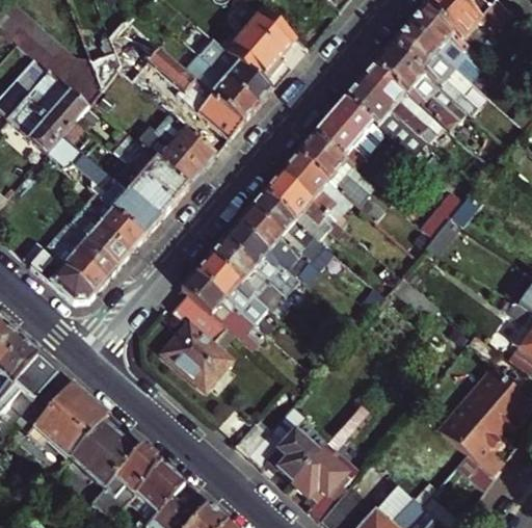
[(0,0),(0,24),(18,4),(12,0),(0,0)]
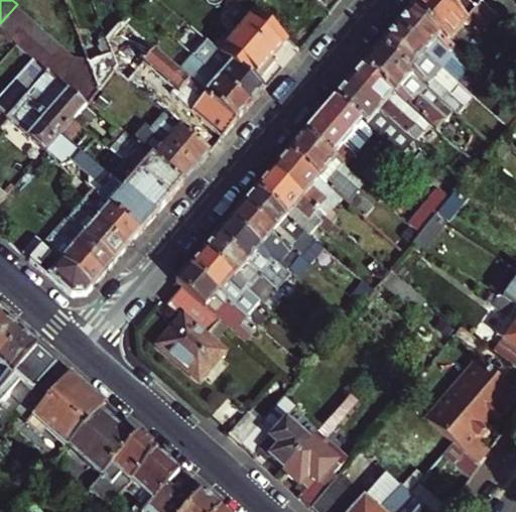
[(419,0),(412,8),(462,50),(493,12),(481,1),(478,5),(472,0),(419,0)]
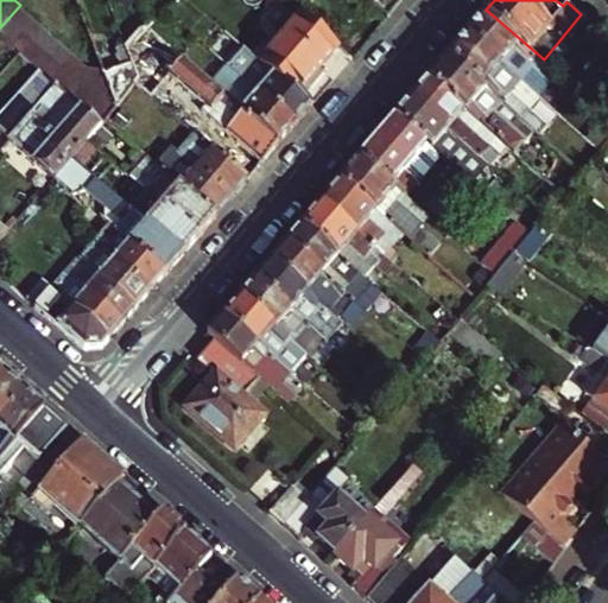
[(0,27),(0,31),(10,40),(32,16),(20,5),(0,27)]
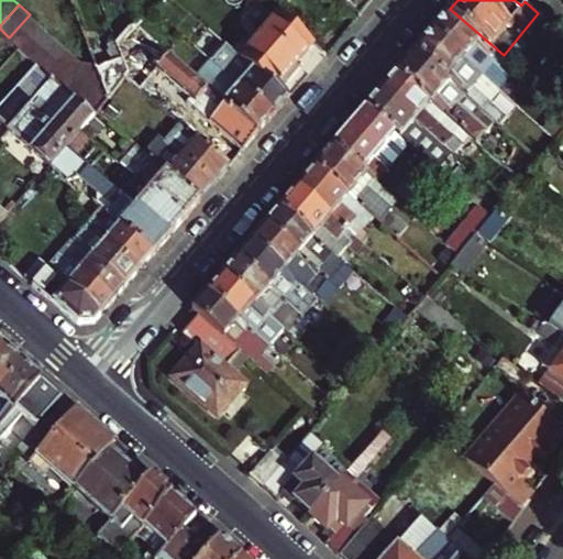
[(265,31),(242,56),(275,86),(313,41),(276,8),(261,26),(265,31)]
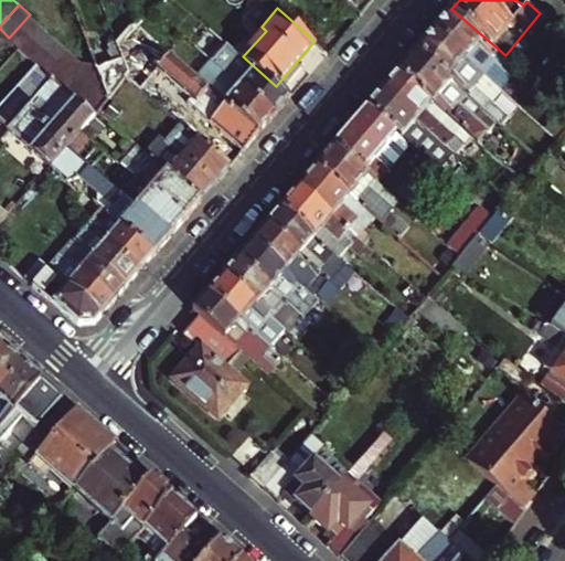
[(505,55),(451,9),(434,29),(502,88),(520,67),(505,55)]
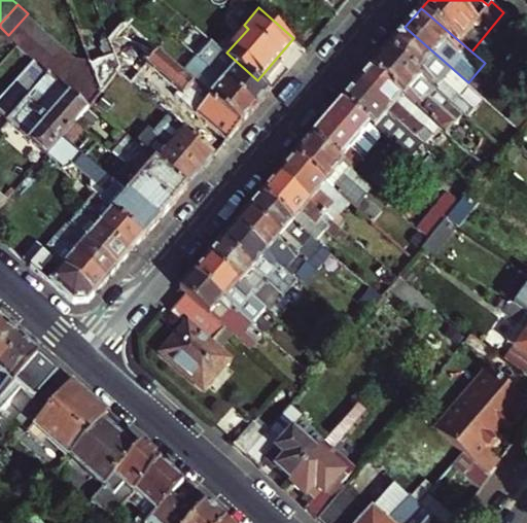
[(28,13),(8,35),(19,43),(37,22),(28,13)]
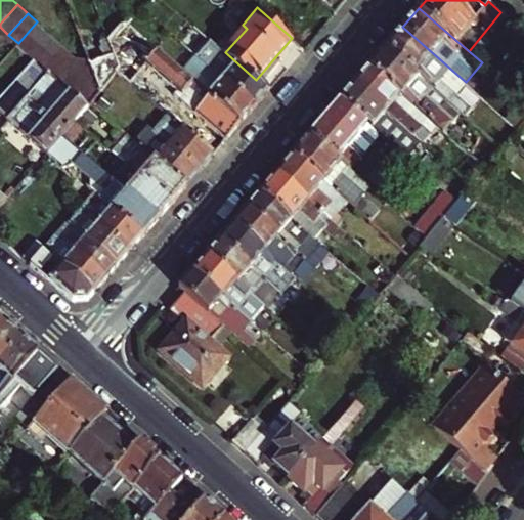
[(210,95),(124,20),(108,34),(114,49),(120,63),(116,69),(130,81),(146,61),(177,87),(173,91),(226,137),(241,121),(210,95)]
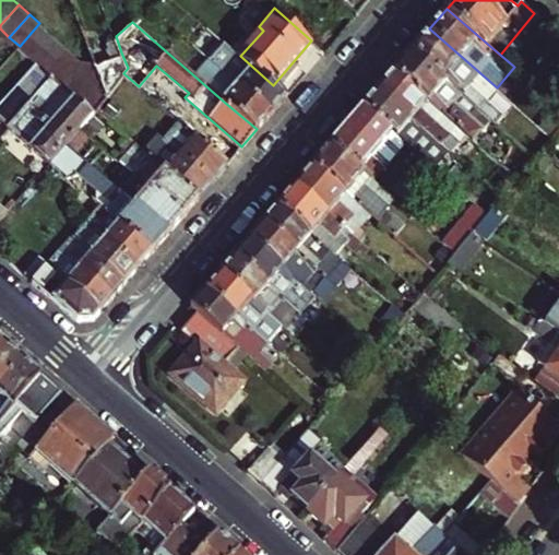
[(20,46),(30,55),(49,32),(39,23),(20,46)]
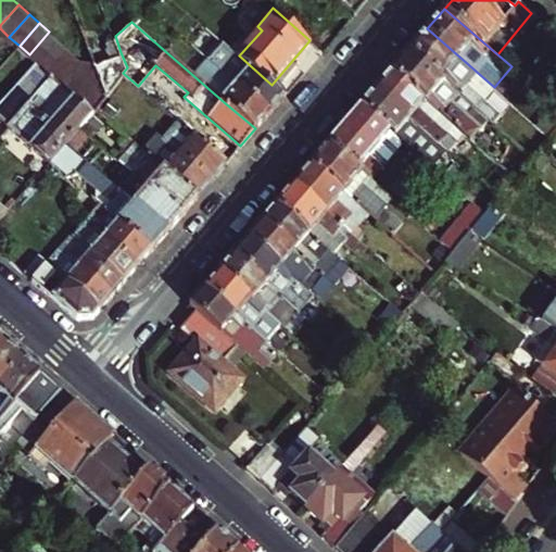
[(494,87),(427,28),(411,48),(462,92),(495,122),(503,113),(484,98),(494,87)]
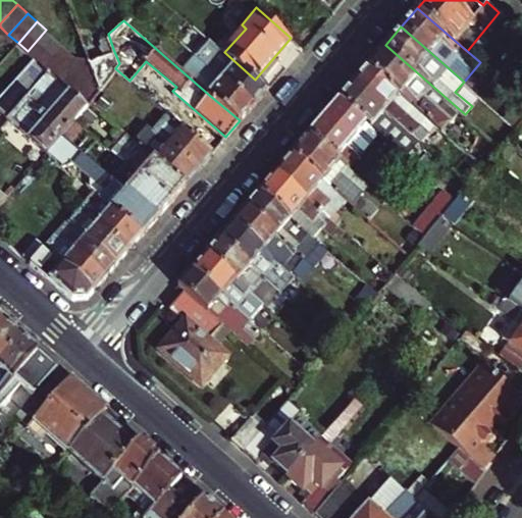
[(37,59),(55,38),(46,30),(28,51),(36,59),(37,59)]
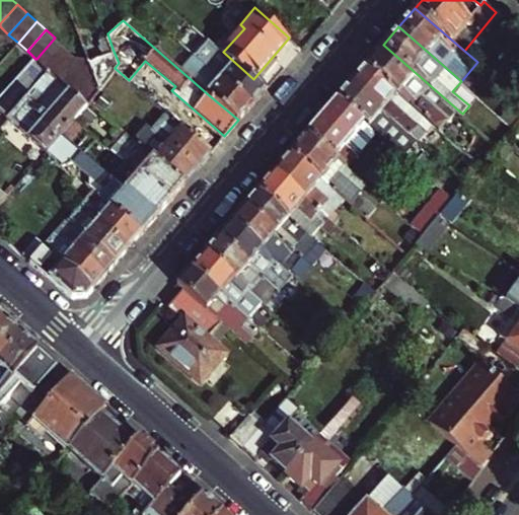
[(64,46),(55,38),(36,59),(46,68),(64,46)]
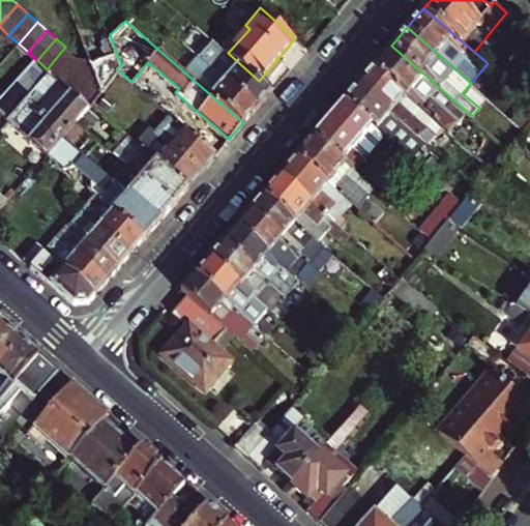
[(210,64),(258,106),(270,90),(259,81),(228,53),(210,38),(198,54),(210,64)]
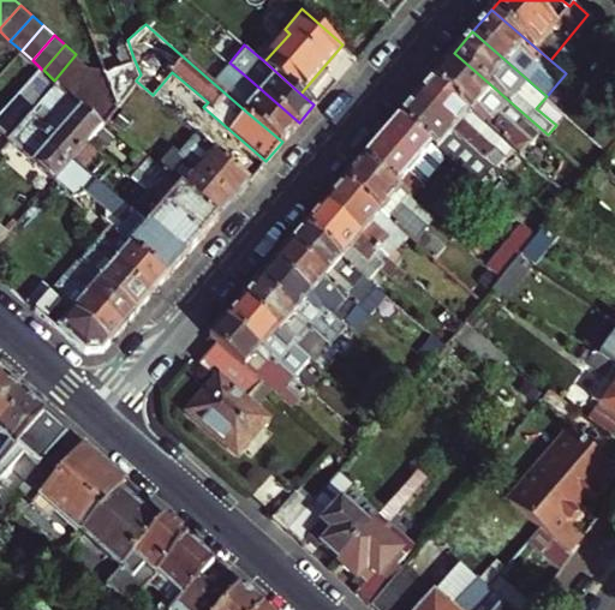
[(511,102),(454,53),(434,76),(507,138),(530,157),(541,144),(502,112),(511,102)]
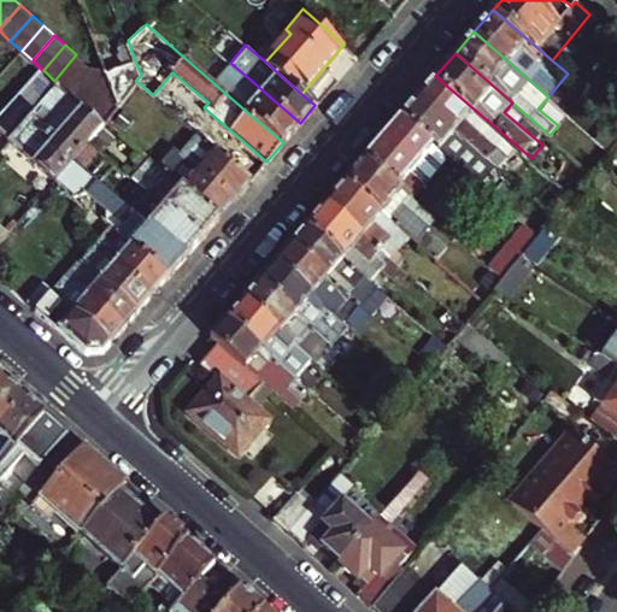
[(76,54),(54,81),(59,84),(74,98),(88,65),(76,54)]
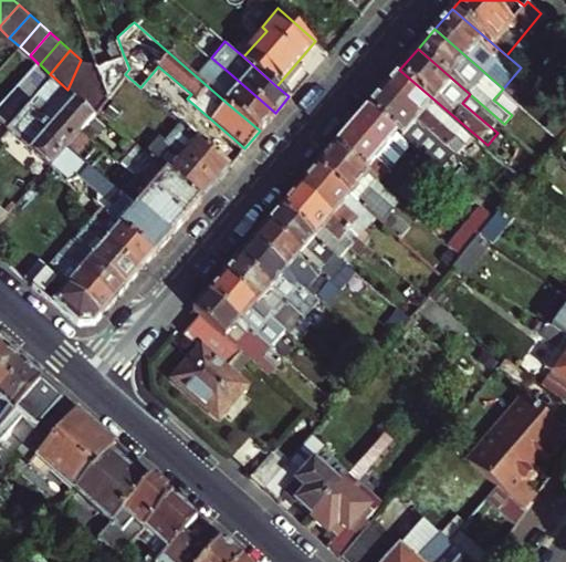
[(129,69),(123,53),(96,66),(108,95),(125,74),(129,69)]
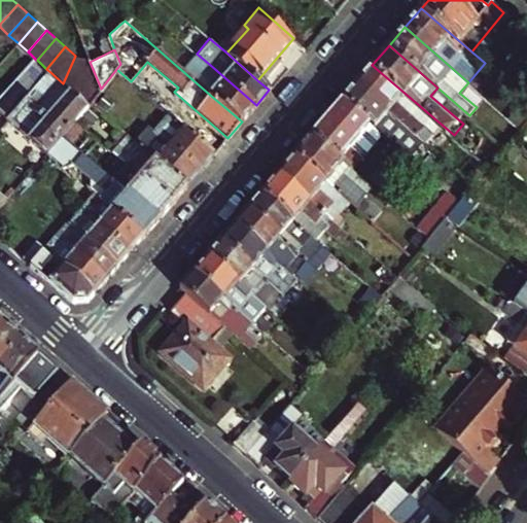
[(88,105),(101,89),(90,62),(89,59),(75,56),(63,83),(75,94),(88,105)]
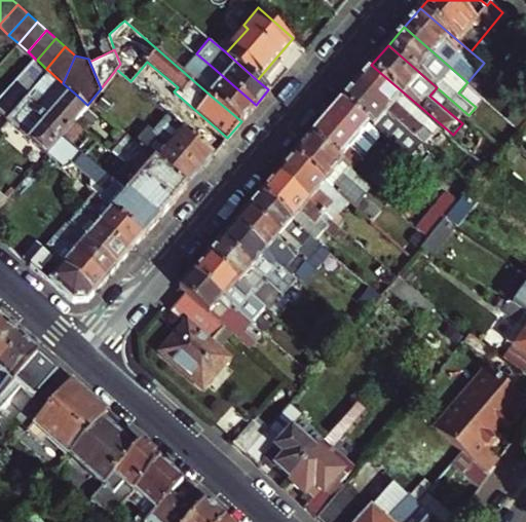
[(0,100),(0,108),(9,117),(50,72),(46,69),(37,60),(36,60),(0,100)]
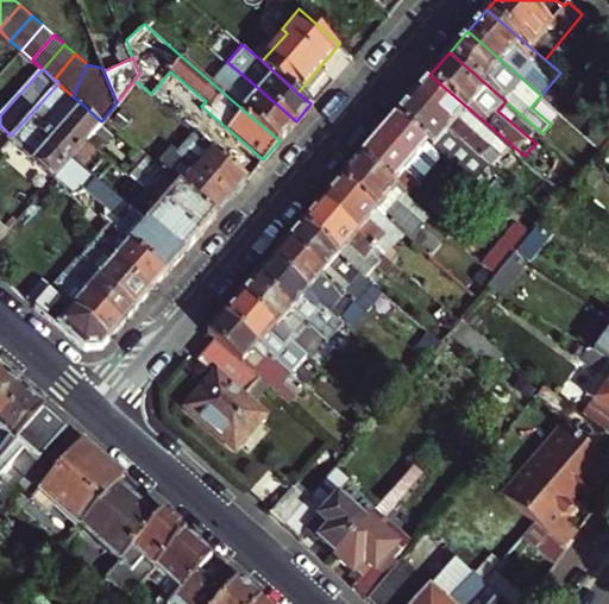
[(280,140),(296,121),(242,74),(236,80),(242,86),(238,89),(252,101),(244,111),(280,140)]
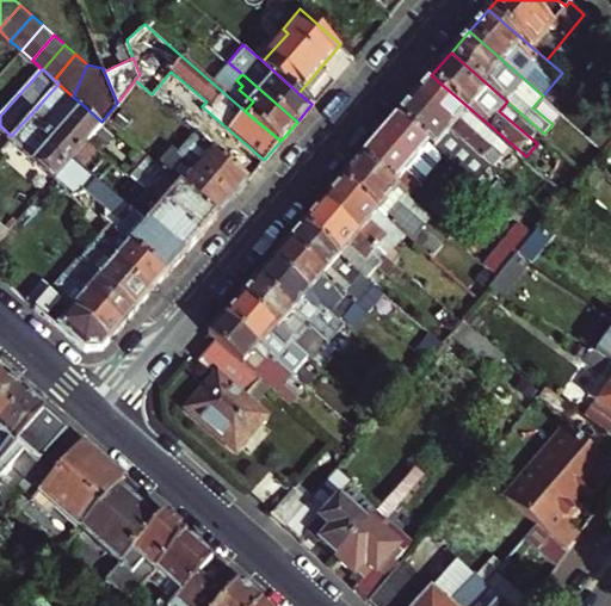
[(504,137),(431,75),(415,94),(485,155),(497,165),(506,155),(497,147),(504,137)]
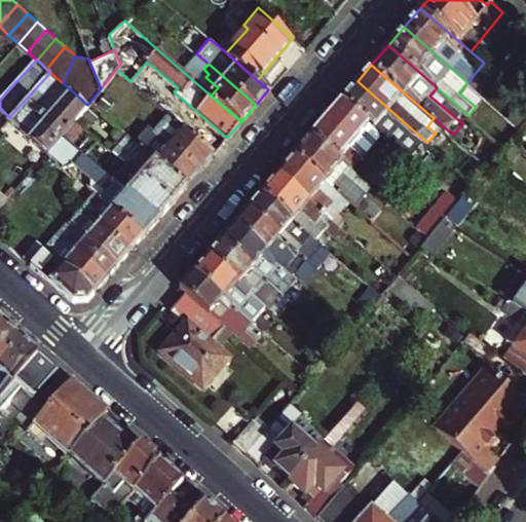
[(42,107),(63,83),(50,72),(9,117),(47,151),(63,134),(75,118),(87,105),(75,94),(54,118),(42,107)]
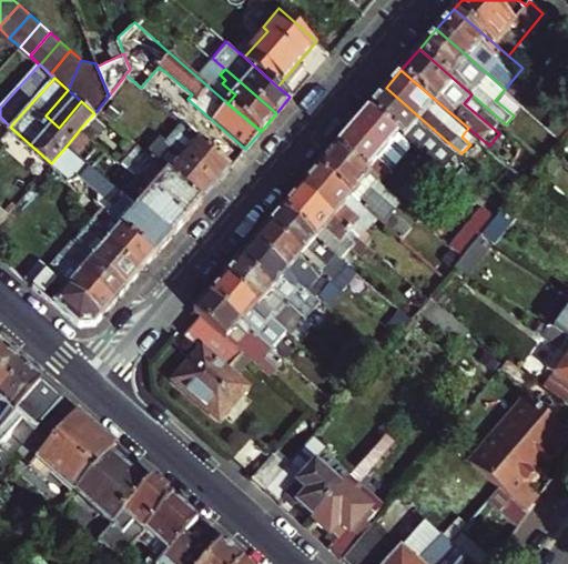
[(386,88),(371,104),(401,130),(436,161),(450,144),(386,88)]
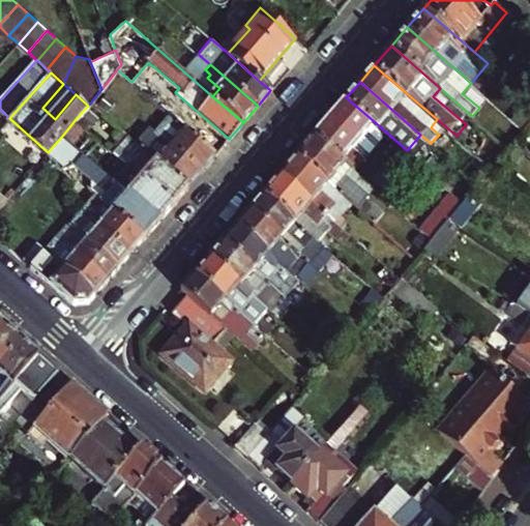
[(315,135),(343,158),(346,154),(352,159),(356,154),(350,149),(374,121),(346,97),(315,135)]
